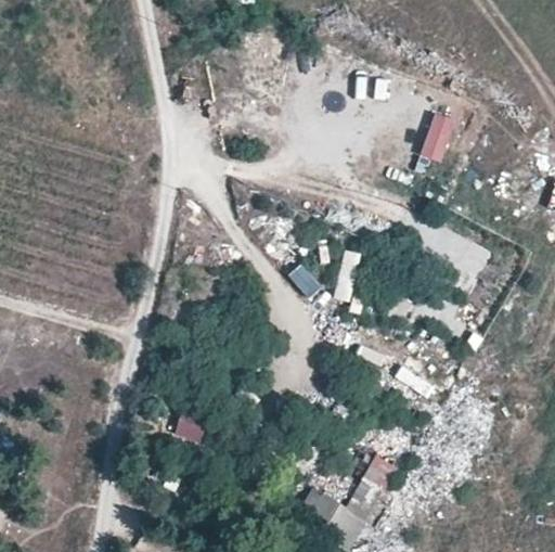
[(352,303),(358,252),(339,249),(334,300),(352,303)]
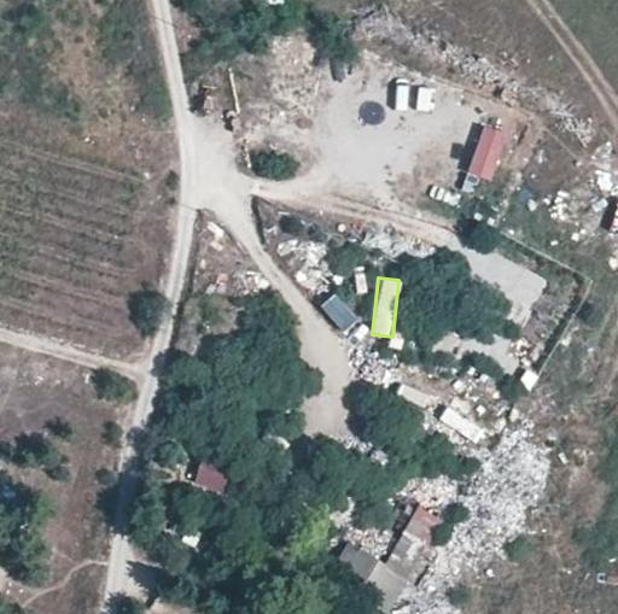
[(332,294),(318,310),(342,332),(356,316),(332,294)]
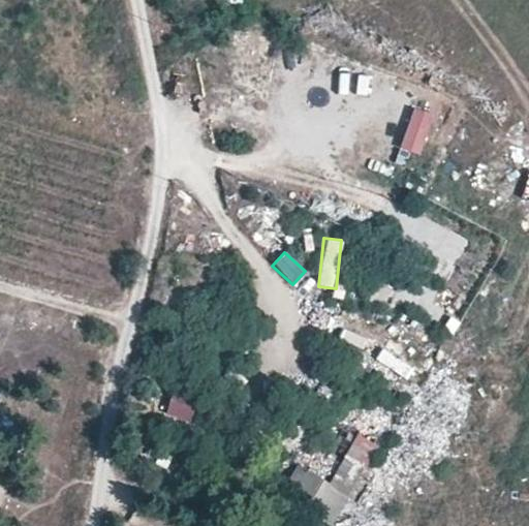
[(374,276),(371,303),(395,305),(398,278),(374,276)]
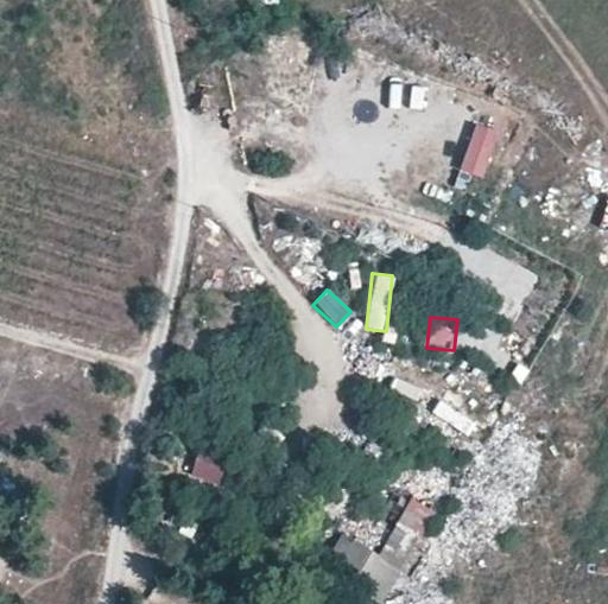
[(394,376),(388,389),(416,400),(420,387),(394,376)]
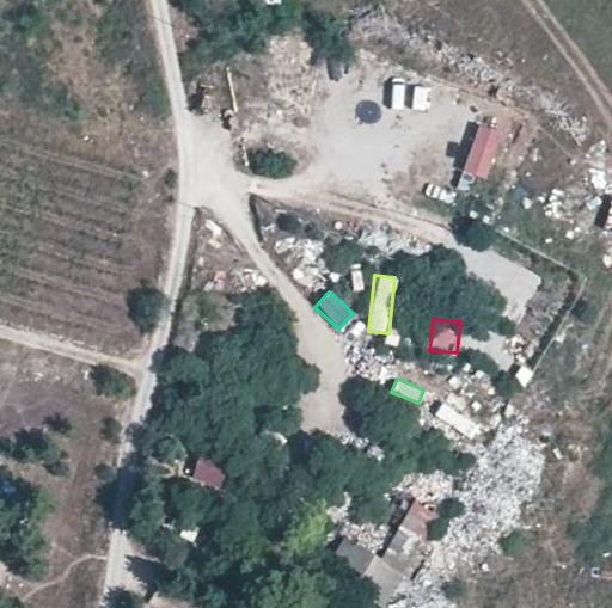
[(433,419),(472,436),(478,421),(440,404),(433,419)]
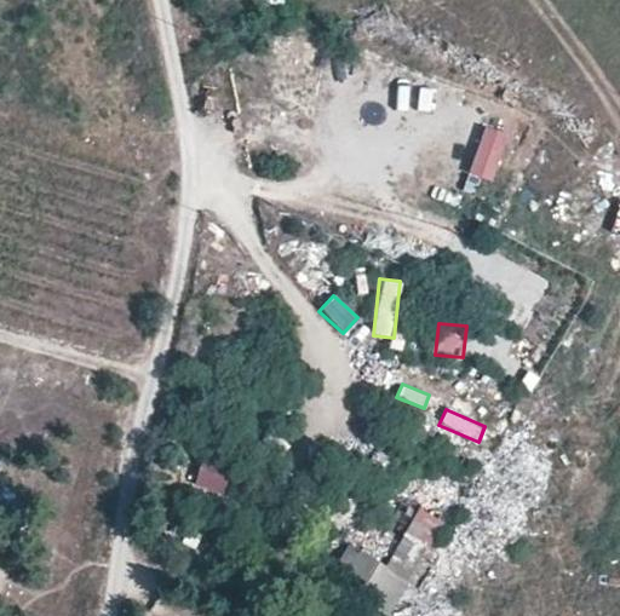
[(389,478),(411,441),(389,430),(368,466),(389,478)]
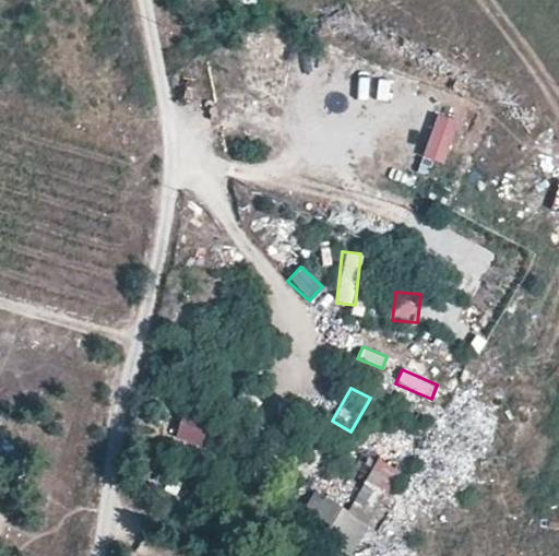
[(176,439),(206,445),(211,416),(180,411),(176,439)]
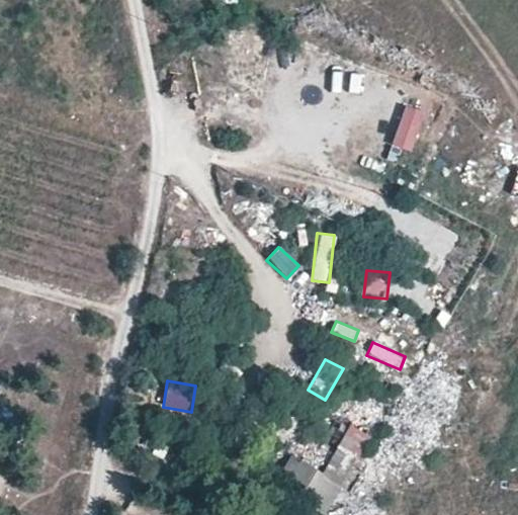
[(341,483),(371,436),(352,423),(322,469),(341,483)]
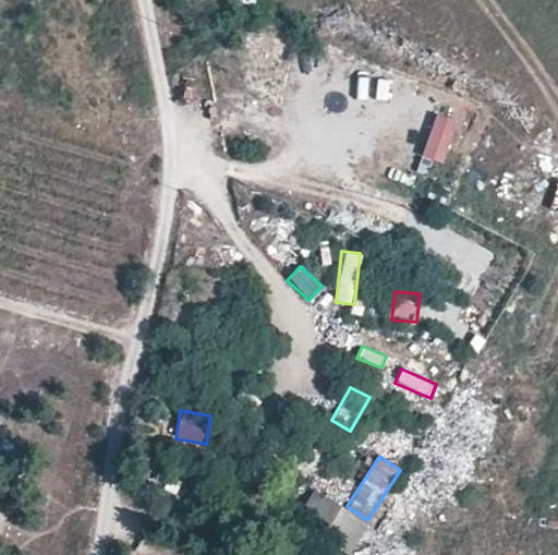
[(347,551),(367,520),(347,506),(318,487),(298,519),(347,551)]
